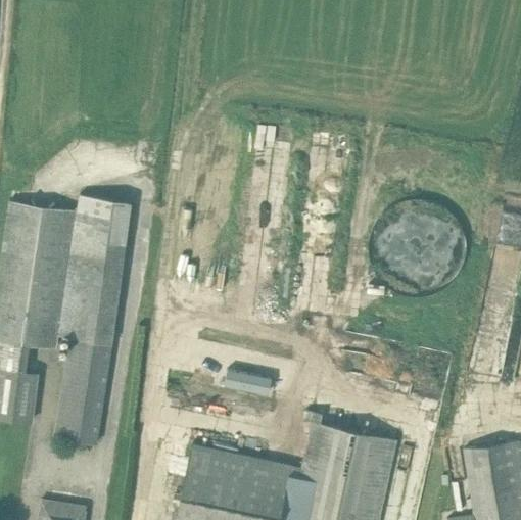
[(41,375),(24,373),(28,346),(56,350),(58,336),(79,339),(63,440),(97,445),(112,343),(132,203),(82,196),(80,211),(12,202),(0,285),(0,420),(35,425),(41,375)]
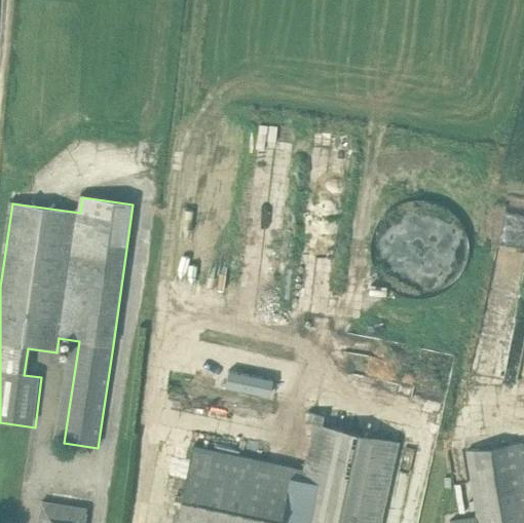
[(382,522),(400,443),(316,425),(295,522),(382,522)]
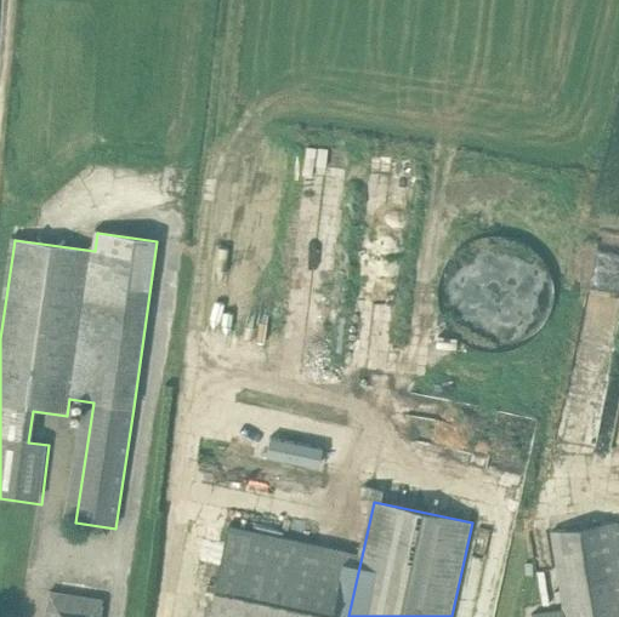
[(618,616),(618,524),(554,535),(566,611),(540,616),(618,616)]
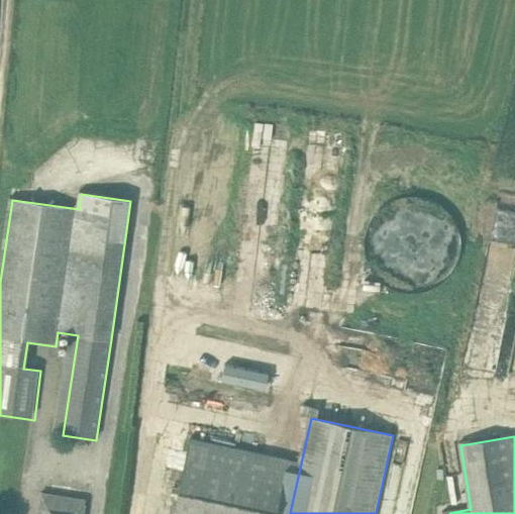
[(193,439),(177,513),(279,513),(291,460),(193,439)]
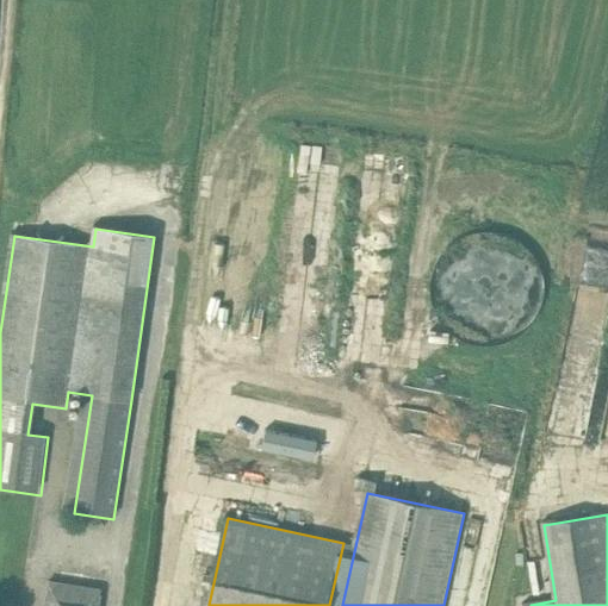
[(100,605),(103,592),(51,583),(48,605),(100,605)]
